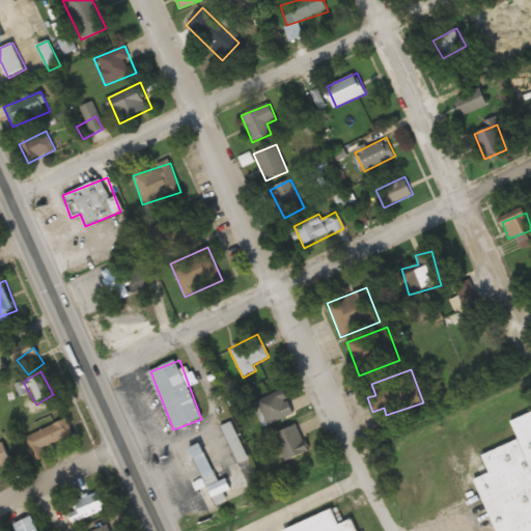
[(257,401),(268,425),(295,414),(283,390),(257,401)]
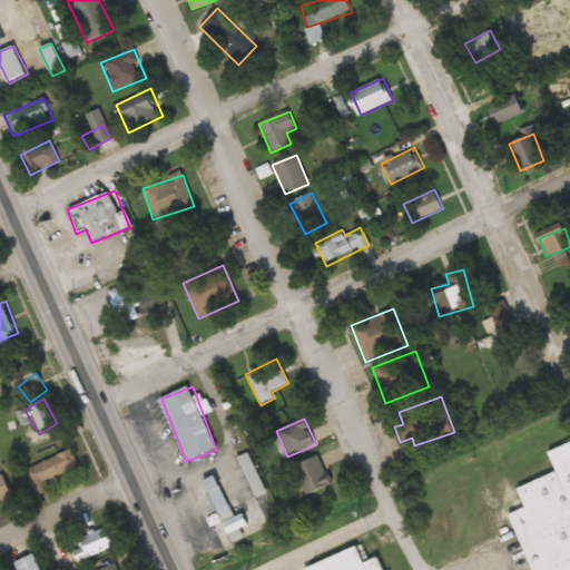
[(569,569),(569,442),(549,451),(558,473),(517,488),(524,509),(510,514),(530,569),(569,569)]
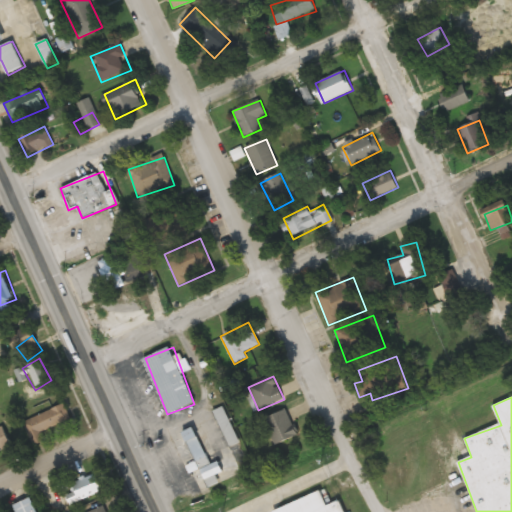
[(24,421),(34,446),(48,441),(44,431),(72,420),(66,404),(24,421)]
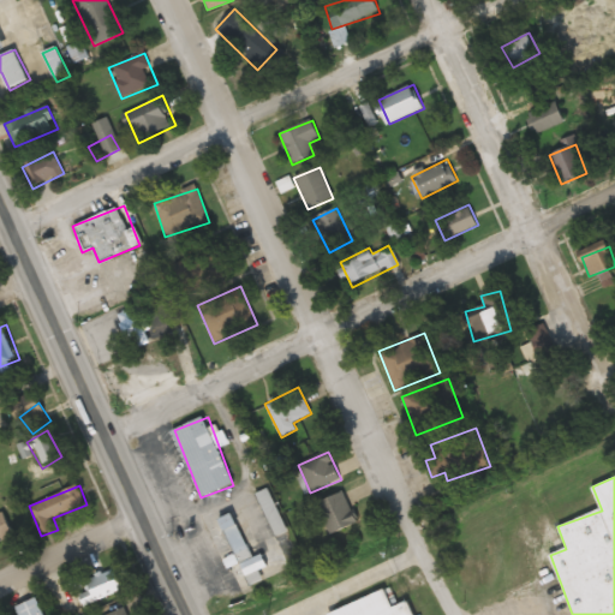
[(287,532),(269,489),(257,494),(276,537),(287,532)]
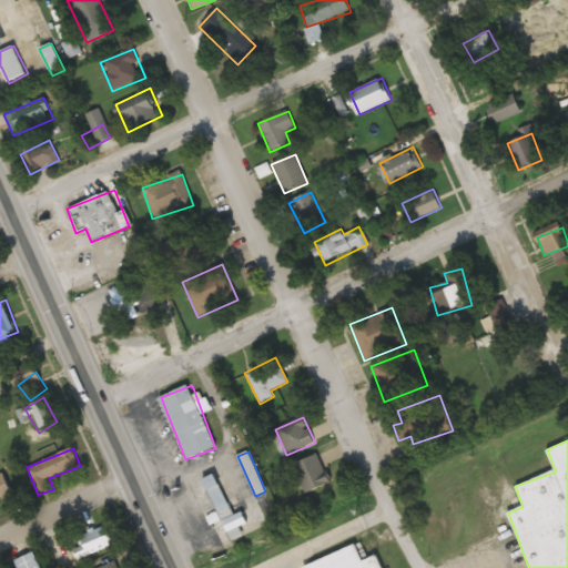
[(293,464),(303,495),(330,486),(320,456),(293,464)]
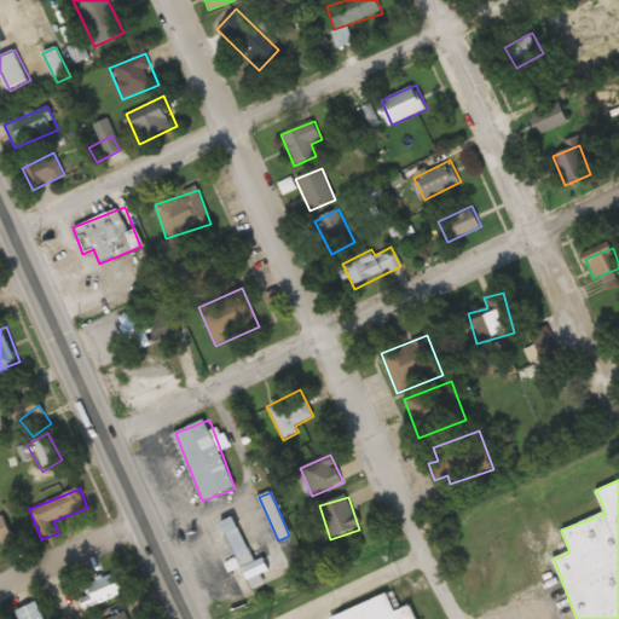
[(225,526),(242,566),(256,560),(252,549),(272,541),(260,512),(225,526)]
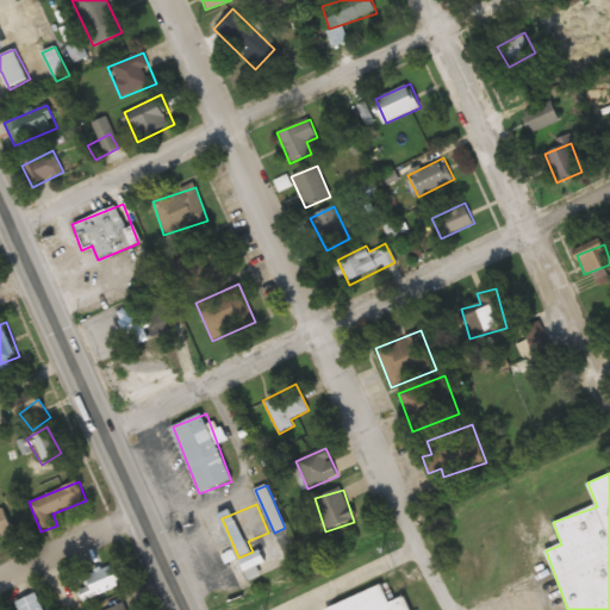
[(0,539),(17,530),(6,509),(0,511),(0,539)]
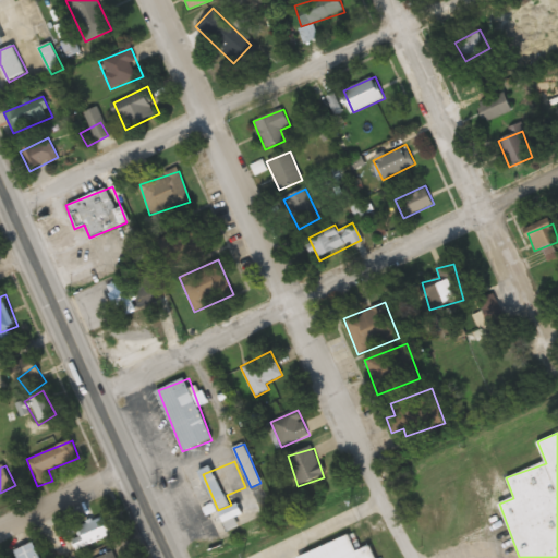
[(70,531),(79,550),(114,534),(106,516),(70,531)]
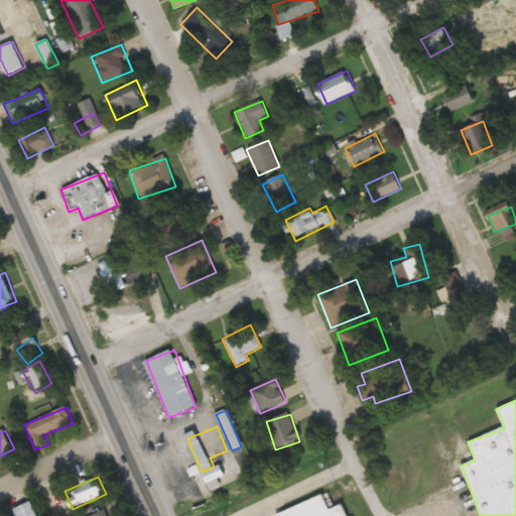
[(276,514),(276,515),(349,515),(345,504),(332,509),(325,494),(276,514)]
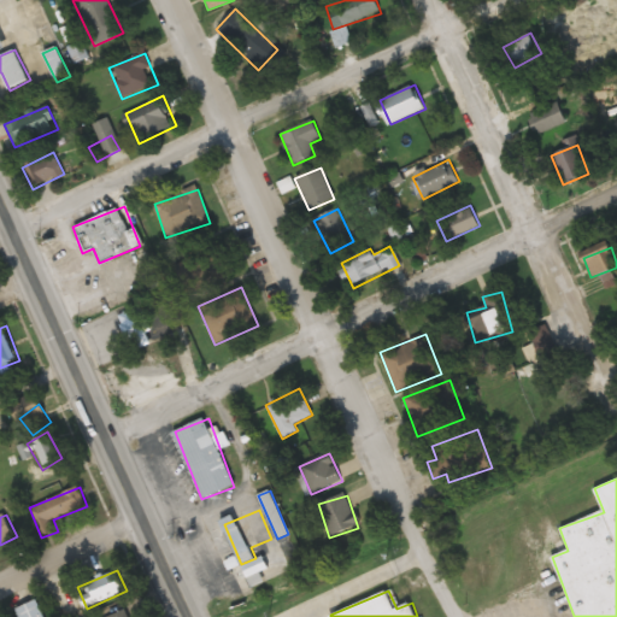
[(18,610),(21,616),(48,616),(41,599),(18,610)]
